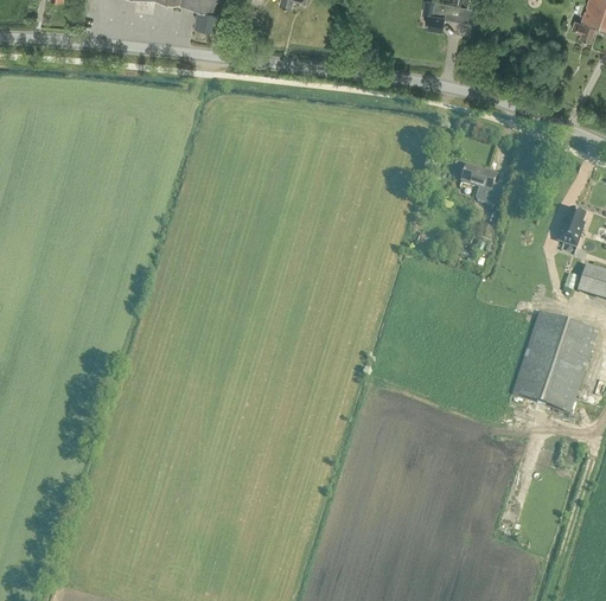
[(223,7),(224,0),(186,0),(199,2),(196,19),(214,23),(217,6),(223,7)]
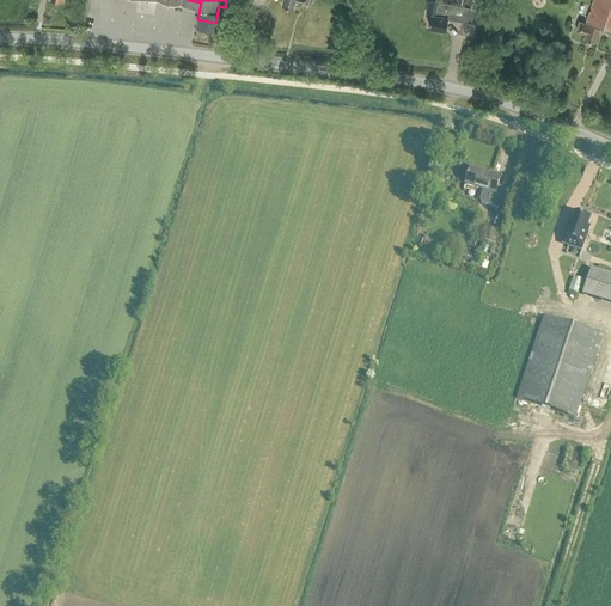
[(477,18),(480,2),(463,0),(427,0),(426,8),(429,10),(428,22),(445,24),(446,13),(477,18)]
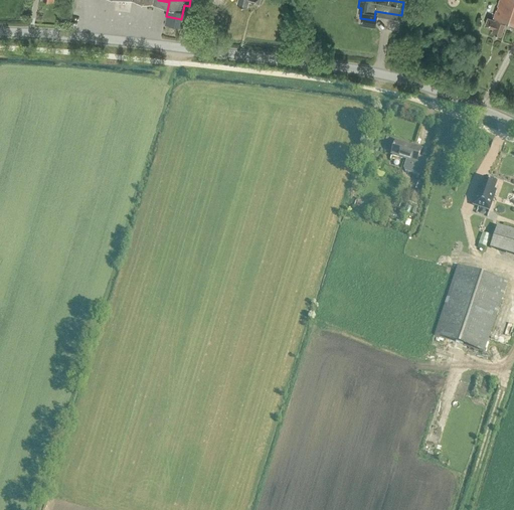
[(513,22),(513,0),(497,0),(492,14),(487,12),(484,21),(492,23),(491,27),(500,30),(504,19),(513,22)]
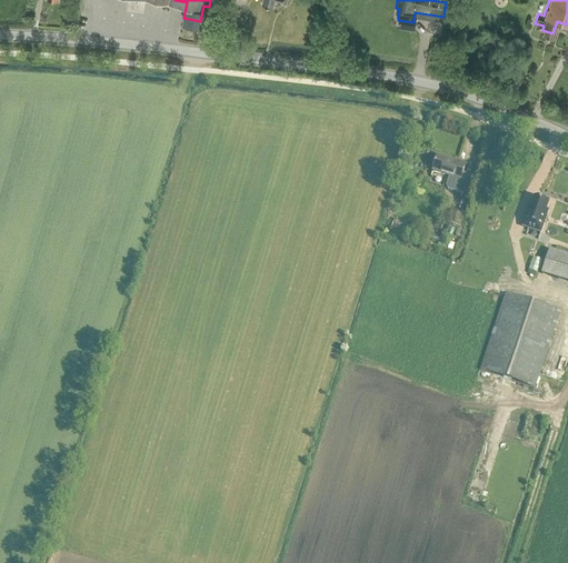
[(467,7),(457,3),(454,12),(464,16),(467,7)]
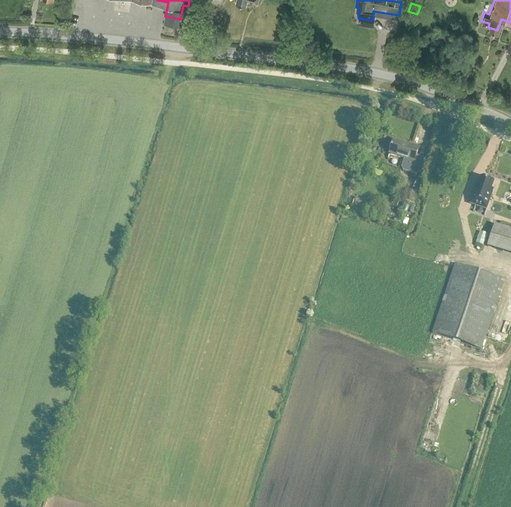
[(411,143),(393,137),(388,151),(404,156),(401,164),(403,168),(417,172),(423,155),(416,153),(418,144),(412,142),(411,143)]
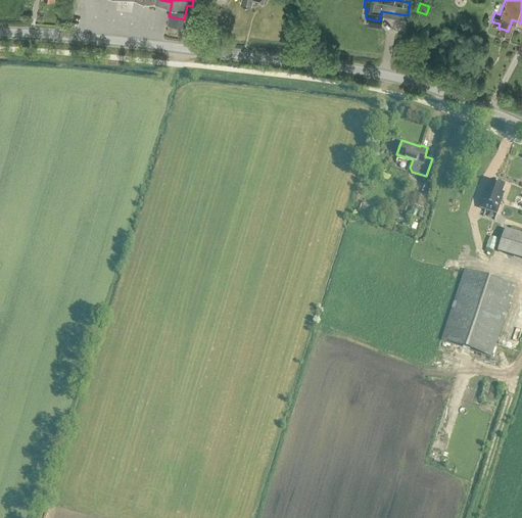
[(504,183),(491,179),(490,179),(488,186),(486,186),(480,205),(496,212),(503,191),(502,191),(504,183)]
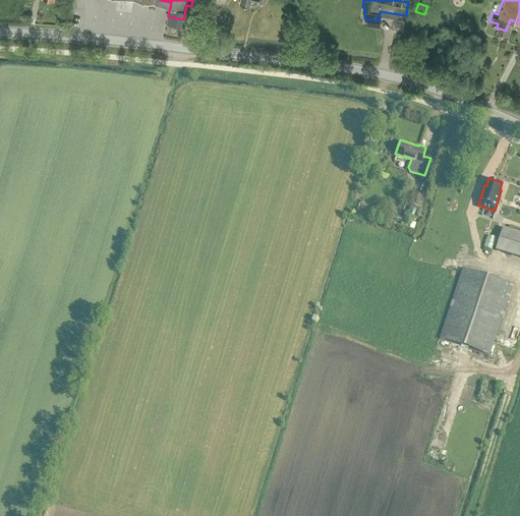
[(422,205),(428,185),(417,180),(410,201),(422,205)]
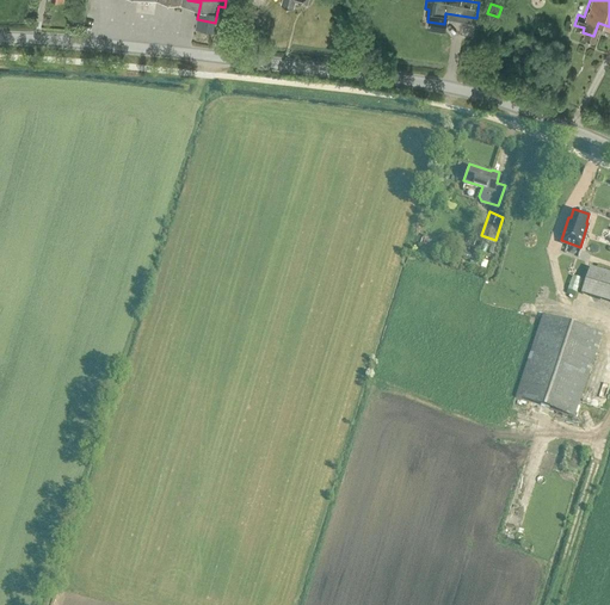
[(609,271),(589,265),(581,290),(609,298),(609,271)]
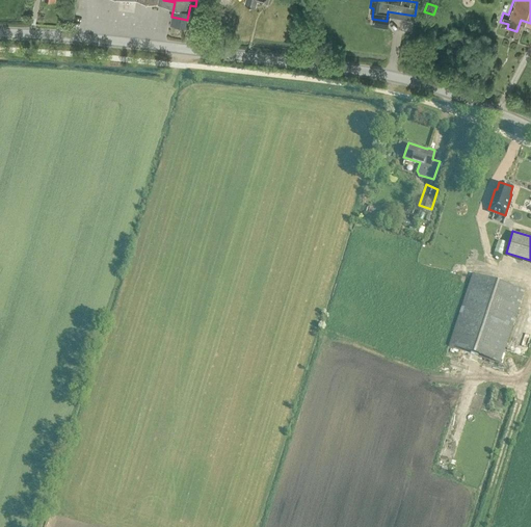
[(499,361),(523,289),(472,271),(448,343),(499,361)]
